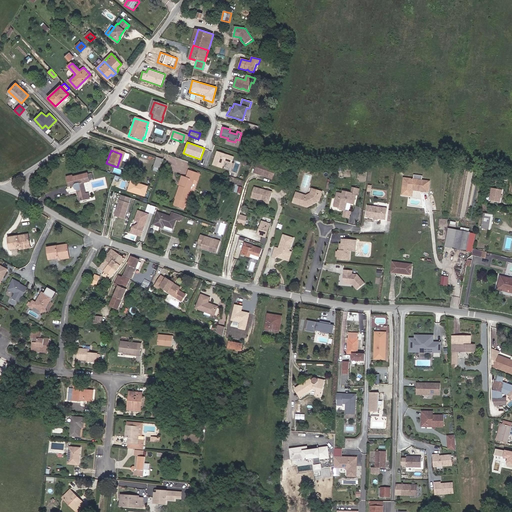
[(234,157),(216,151),(212,165),(222,169),(224,161),(232,164),(234,157)]
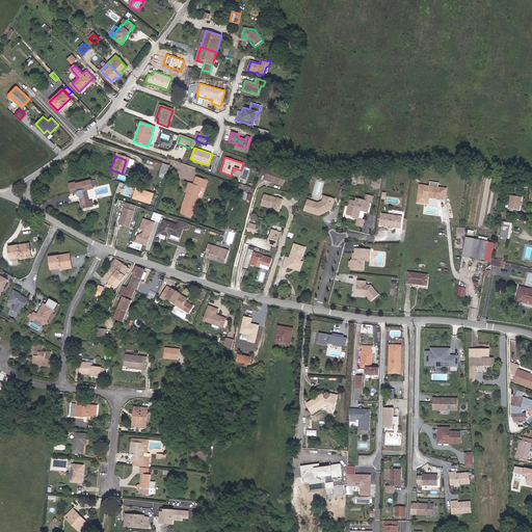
[(161,171),(167,174),(170,166),(163,164),(161,171)]
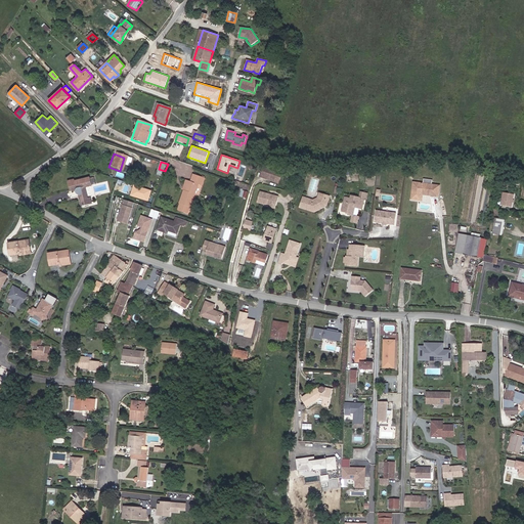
[(281,173),(267,168),(266,172),(262,170),(259,177),(277,183),(281,173)]
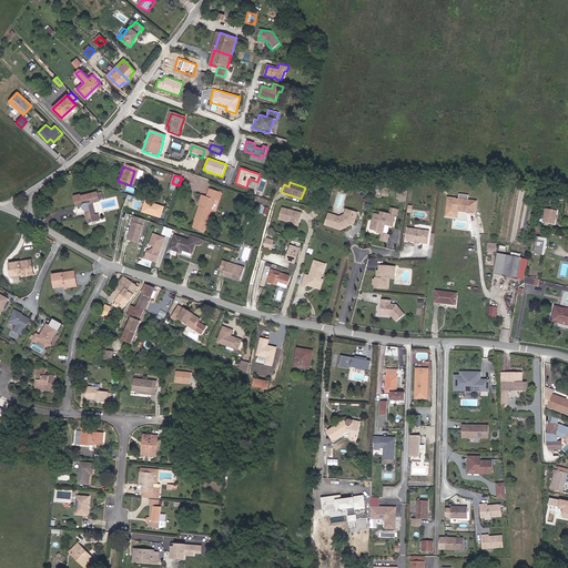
[(205,196),(202,208),(200,206),(193,229),(205,233),(208,225),(209,226),(217,200),(219,201),(220,198),(222,199),(224,193),(212,190),(210,198),(205,196)]
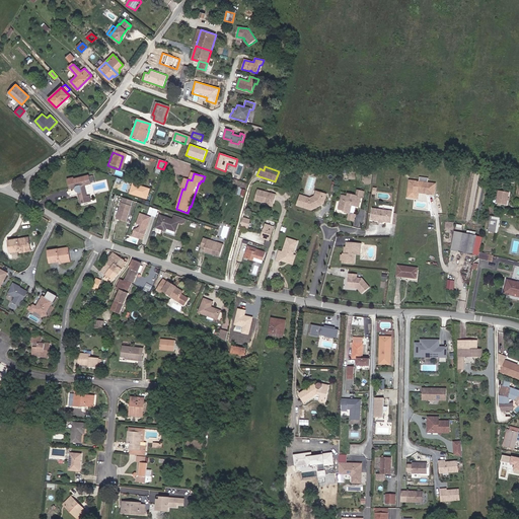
[(90,176),(75,179),(75,177),(68,179),(71,189),(76,188),(76,190),(77,193),(80,194),(82,205),(92,202),(90,197),(88,197),(85,186),(92,183),(90,176)]
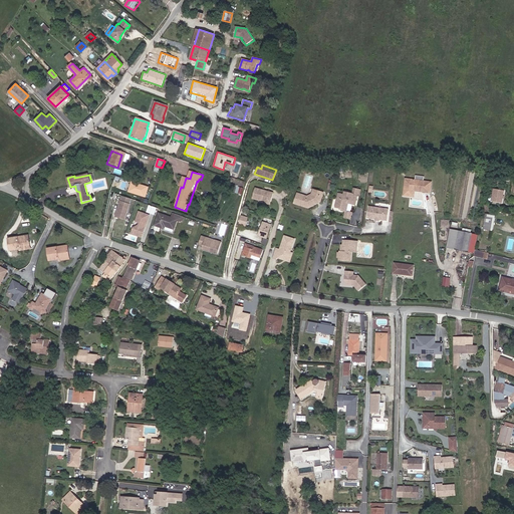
[(431,184),(406,180),(404,197),(414,198),(415,192),(430,194),(431,184)]
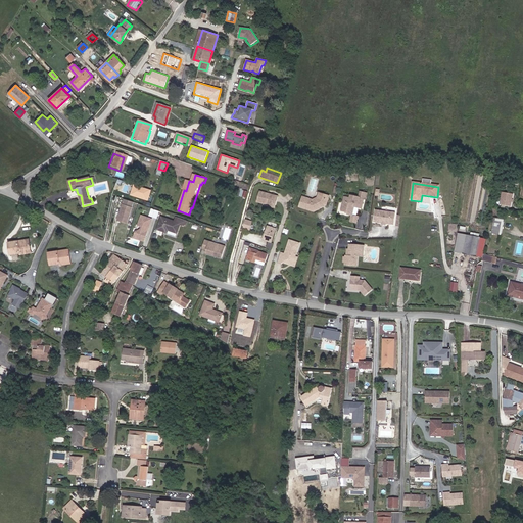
[(134,185),(130,195),(147,201),(151,190),(134,185)]
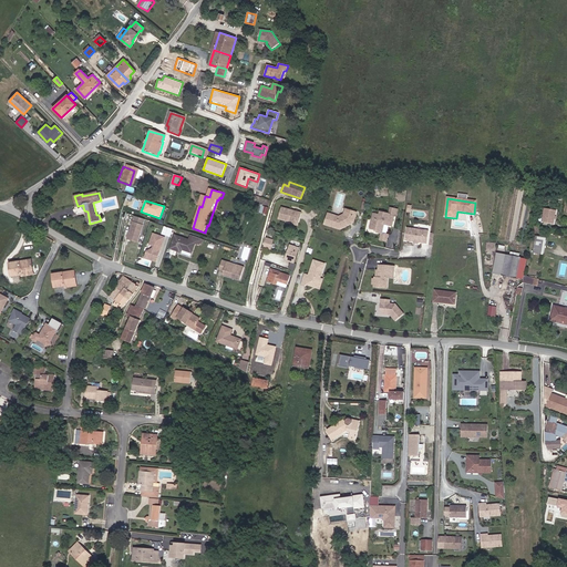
[(278,219),(287,222),(291,210),(280,207),(278,219)]
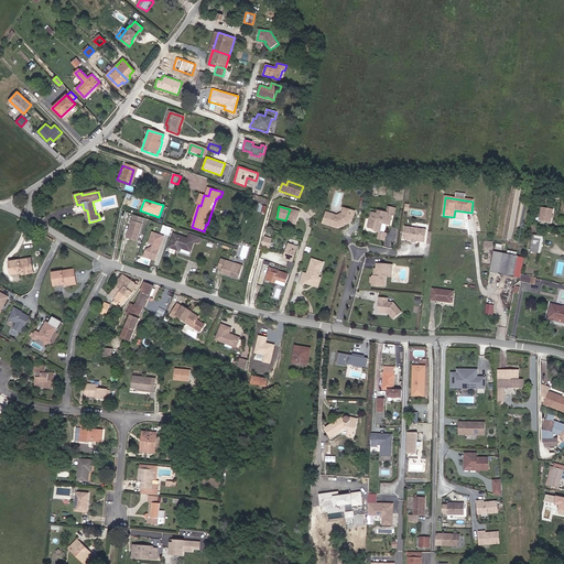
[(549,223),(552,209),(542,207),(539,220),(549,223)]
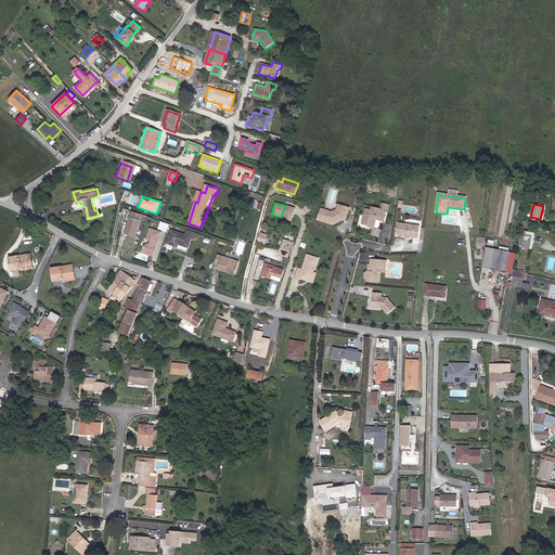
[(389,206),(384,205),(382,210),(373,208),(372,211),(366,209),(362,224),(370,227),(370,229),(374,230),(376,220),(384,222),(386,213),(388,213),(389,206)]
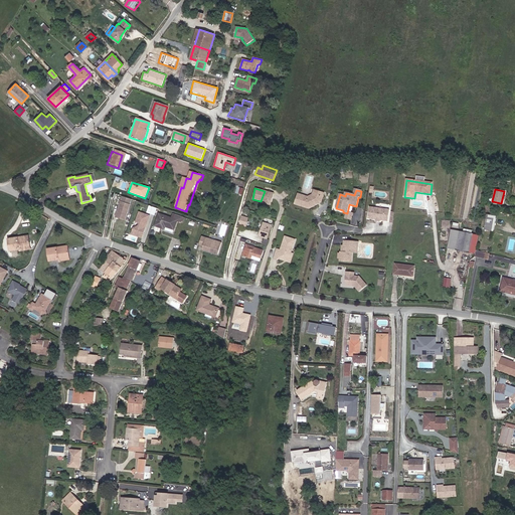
[(265,191),(261,201),(265,202),(267,201),(271,202),(273,193),(265,191)]
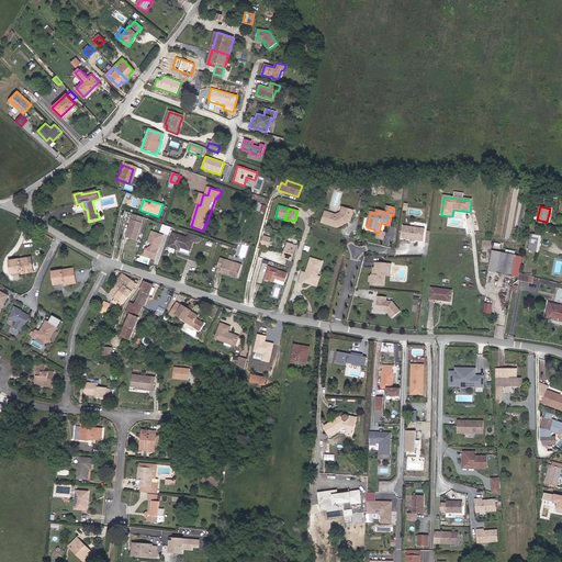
[(353,212),(347,209),(345,214),(340,213),(336,215),(325,212),(322,223),(337,228),(346,224),(347,220),(350,222),(353,212)]
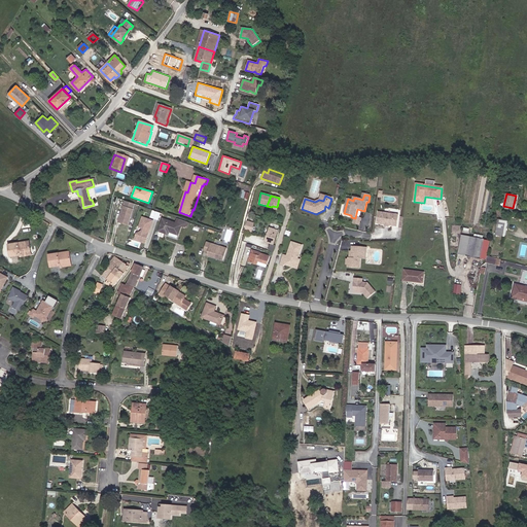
[(134,210),(125,207),(118,223),(128,226),(134,210)]
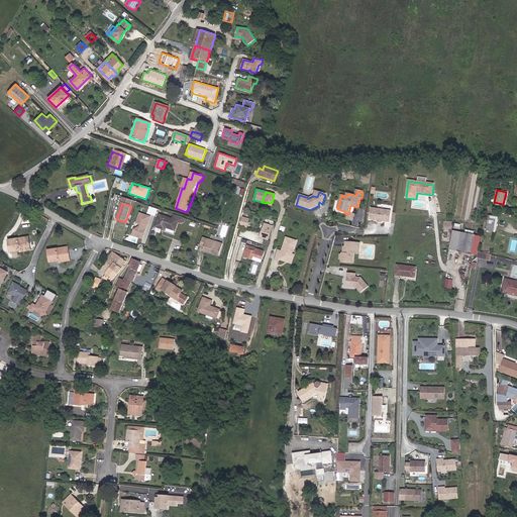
[(149,207),(139,203),(136,209),(147,212),(149,207)]
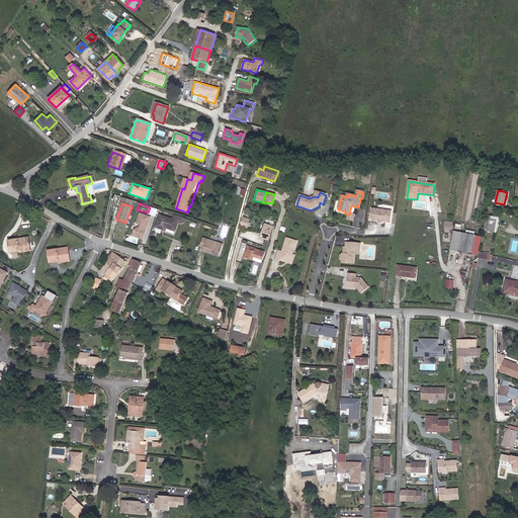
[(149,213),(157,216),(159,208),(151,206),(149,213)]
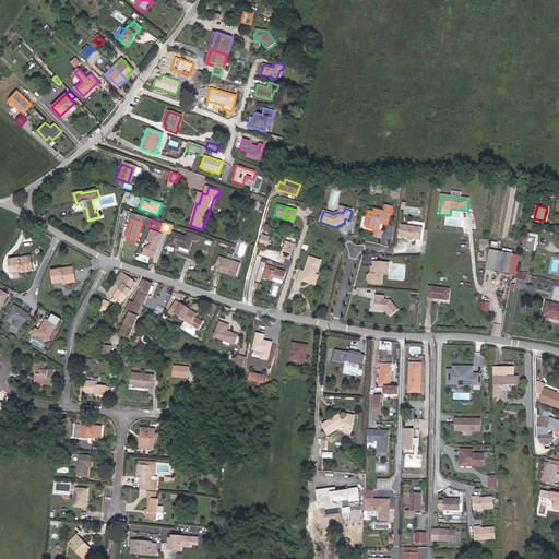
[(400,238),(408,240),(413,240),(421,241),(423,229),(401,226),(400,238)]
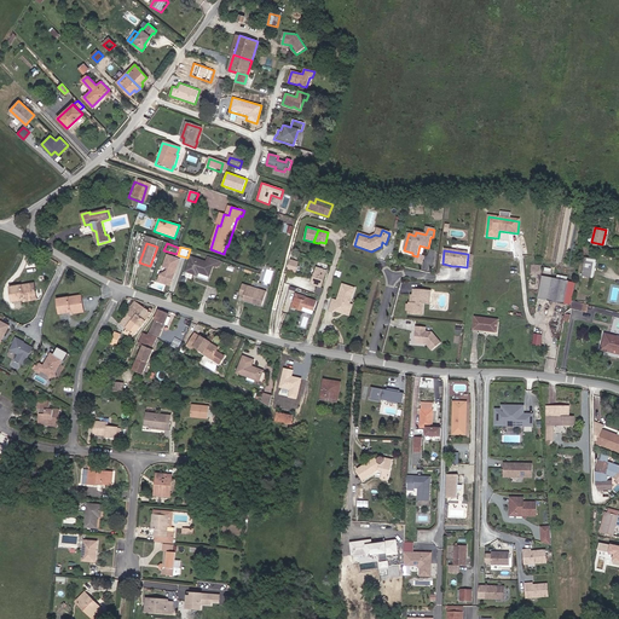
[(180,260),(168,256),(165,267),(169,268),(168,272),(161,276),(158,282),(171,287),(180,260)]
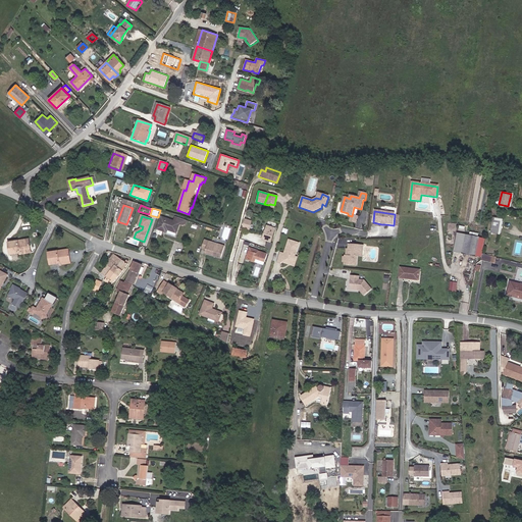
[(504,219),(493,217),(491,230),(501,232),(504,219)]
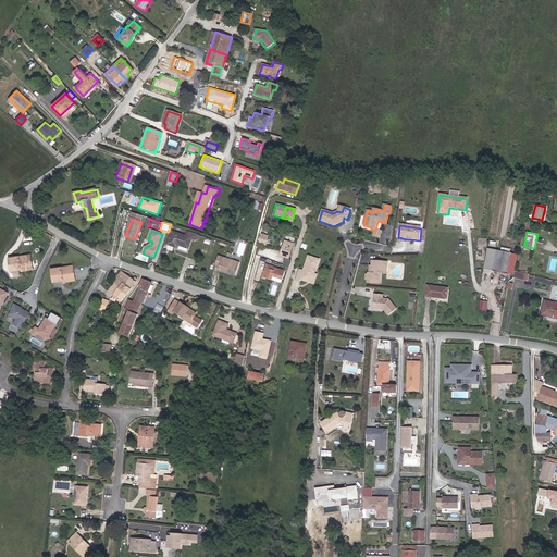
[(193,240),(199,243),(201,237),(189,233),(187,238),(173,234),(169,247),(175,249),(176,245),(189,249),(193,240)]
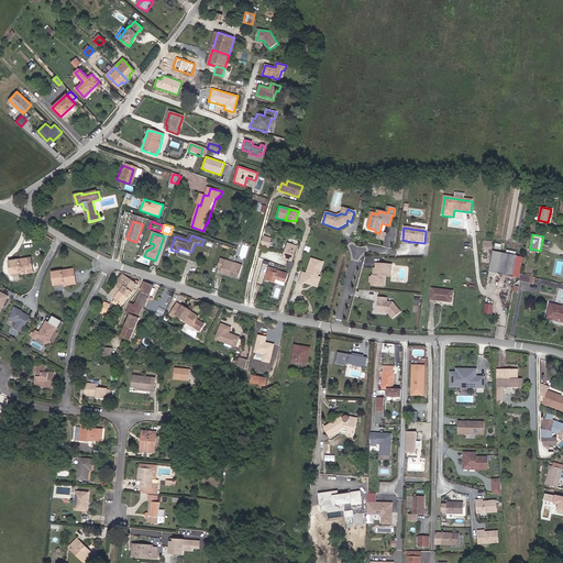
[(267,247),(271,239),(263,236),(261,245),(267,247)]
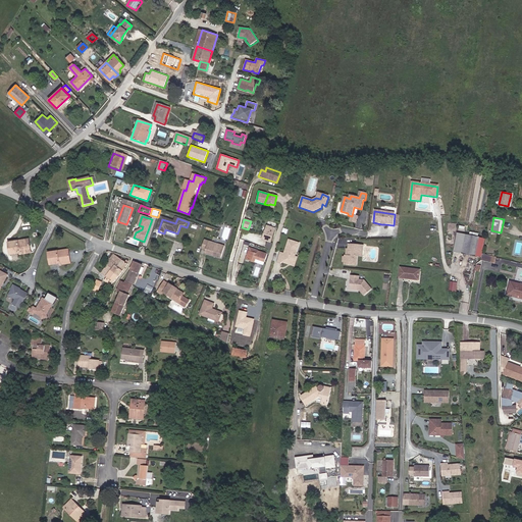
[(164,235),(176,239),(177,233),(165,229),(164,233),(164,235)]
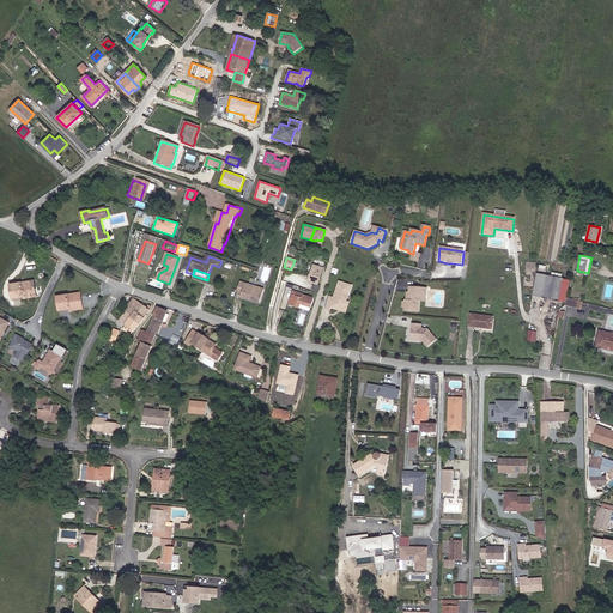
[(308,283),(315,284),(319,271),(311,269),(308,283)]
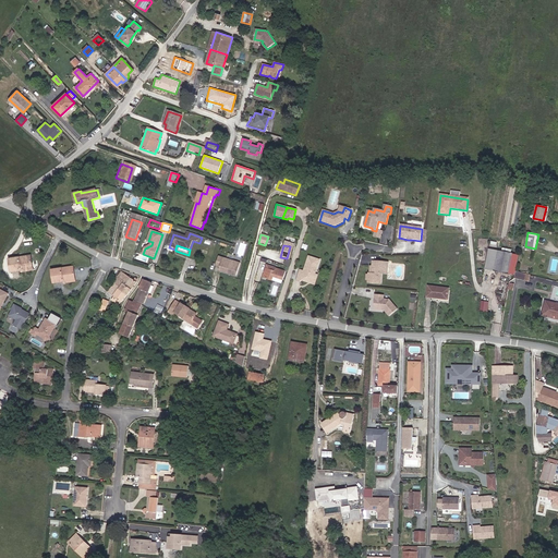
[(513,255),(490,251),(487,269),(495,270),(495,273),(509,276),(513,255)]
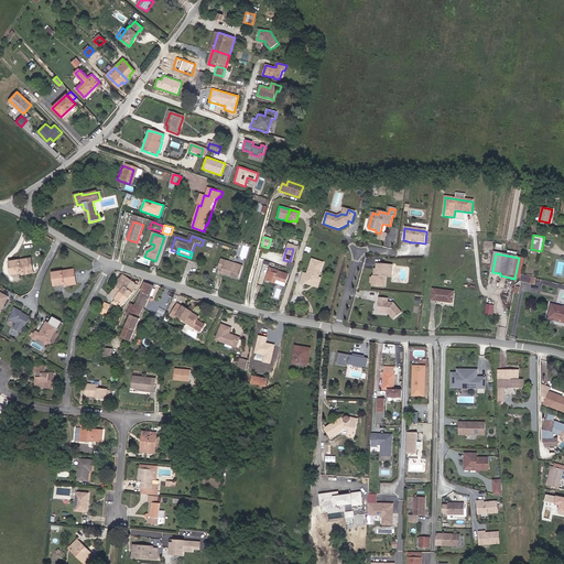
[(32,270),(31,260),(10,263),(12,277),(22,274),(21,272),(32,270)]
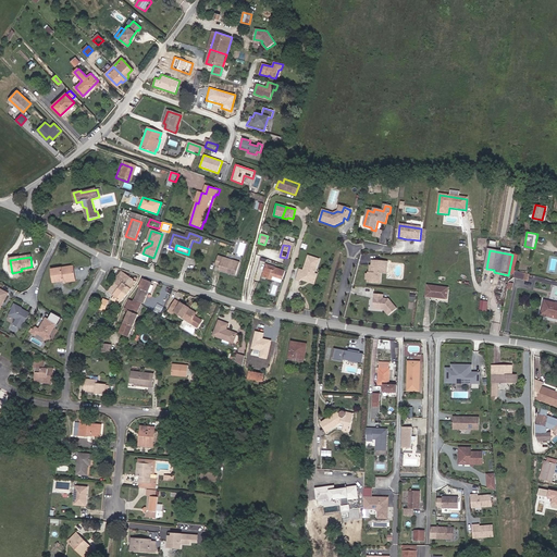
[(311,281),(313,274),(312,274),(313,270),(314,271),(318,260),(307,257),(302,271),(298,270),(295,282),(299,283),(299,281),(300,276),(311,281)]
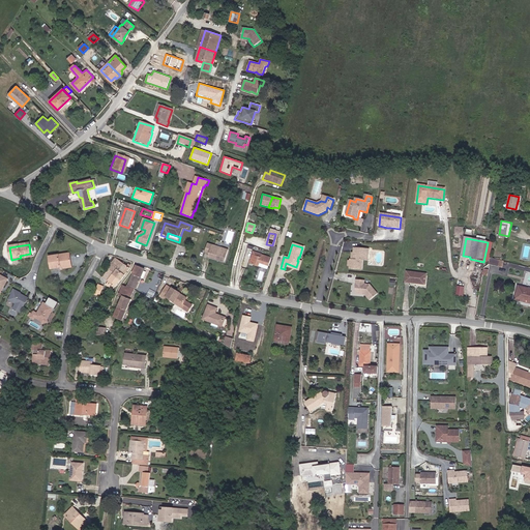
[(229,251),(207,245),(205,254),(208,255),(208,259),(225,263),(229,251)]
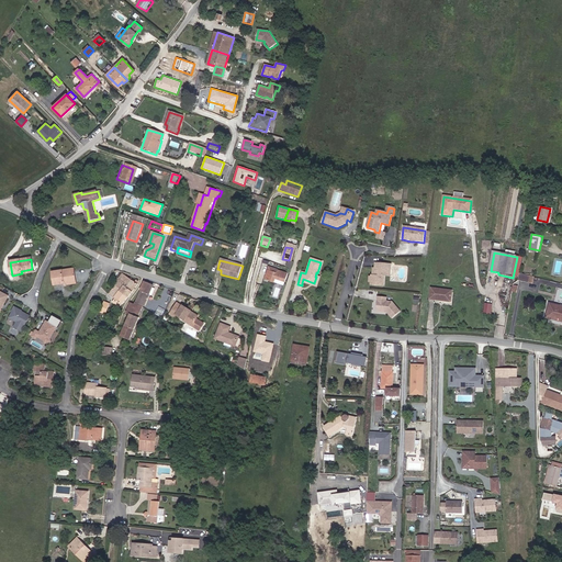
[(371,276),(370,276),(370,278),(369,283),(369,287),(383,288),(384,278),(386,278),(388,271),(390,271),(391,265),(374,263),(373,269),(373,276),(371,276)]
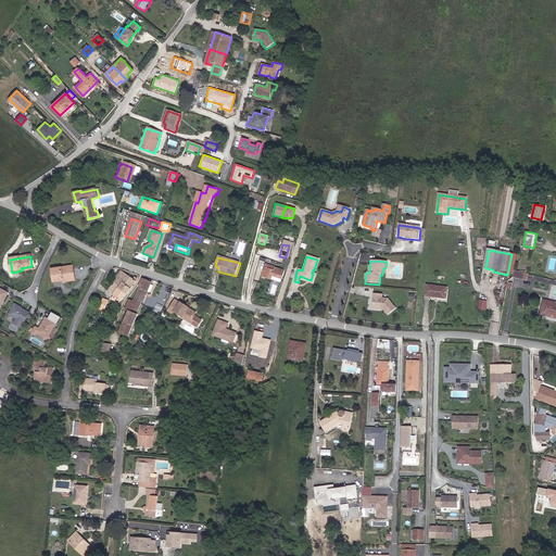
[(76,275),(74,265),(52,269),(55,282),(65,280),(64,277),(76,275)]
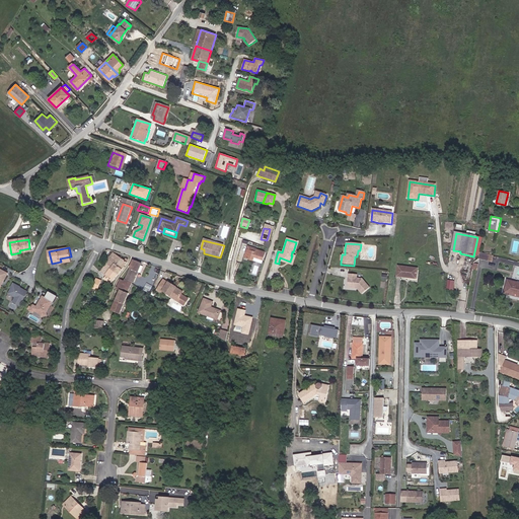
[(255,252),(247,249),(244,260),(262,265),(266,253),(256,250),(255,252)]
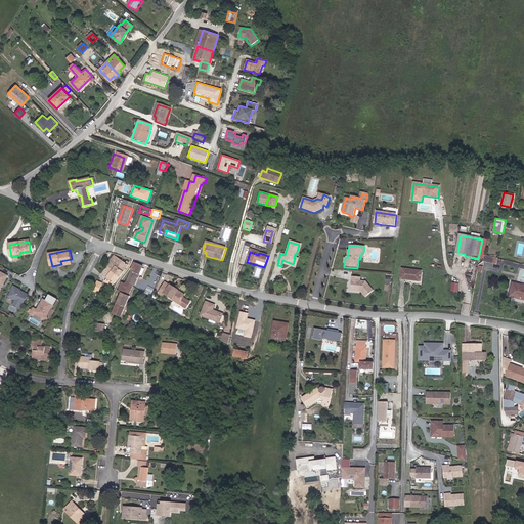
[(107,265),(113,268),(112,270),(120,276),(128,264),(115,254),(112,258),(111,261),(107,265)]
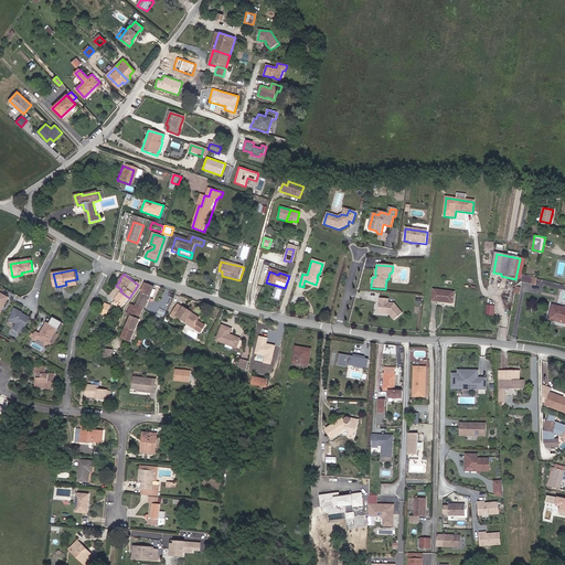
[(539,279),(524,276),(522,281),(536,285),(539,279)]
